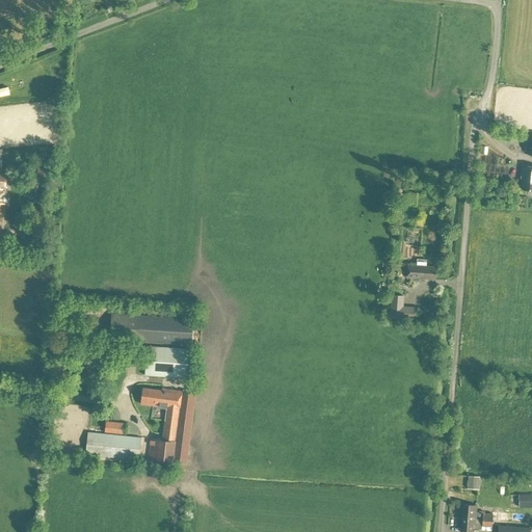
[(37,177),(50,177),(50,163),(37,162),(37,177)]
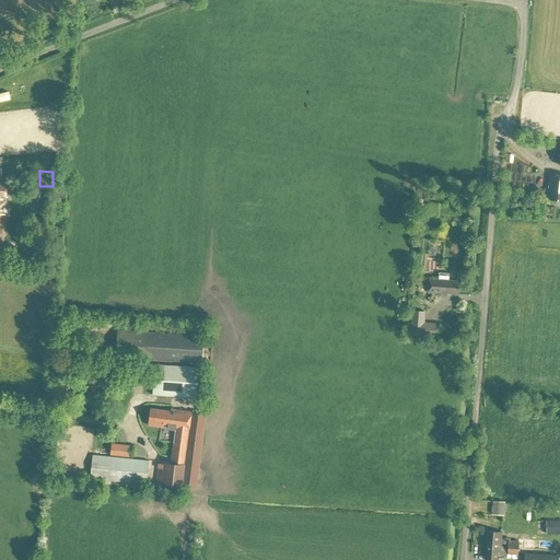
[(559,175),(549,174),(548,196),(550,197),(549,199),(559,199),(559,175)]
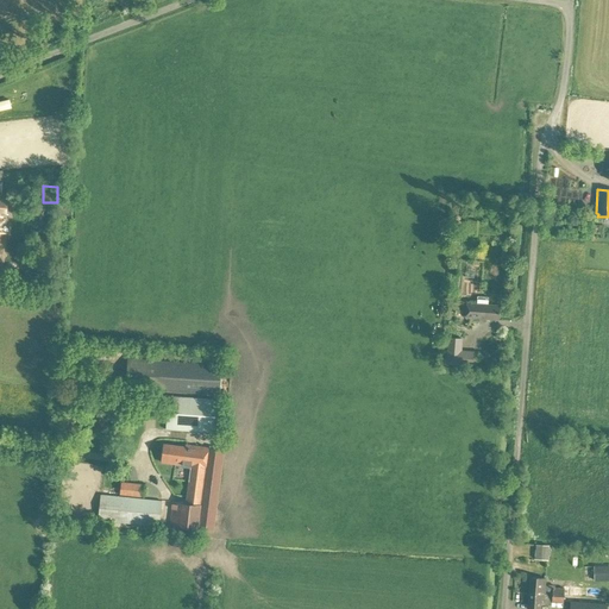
[(477,296),(476,303),(466,302),(465,318),(498,320),(500,306),(488,305),(489,297),(477,296)]
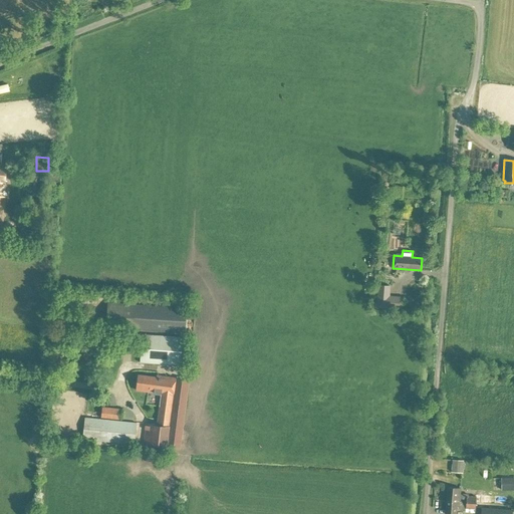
[(375,307),(404,309),(405,296),(390,295),(391,285),(377,284),(375,307)]
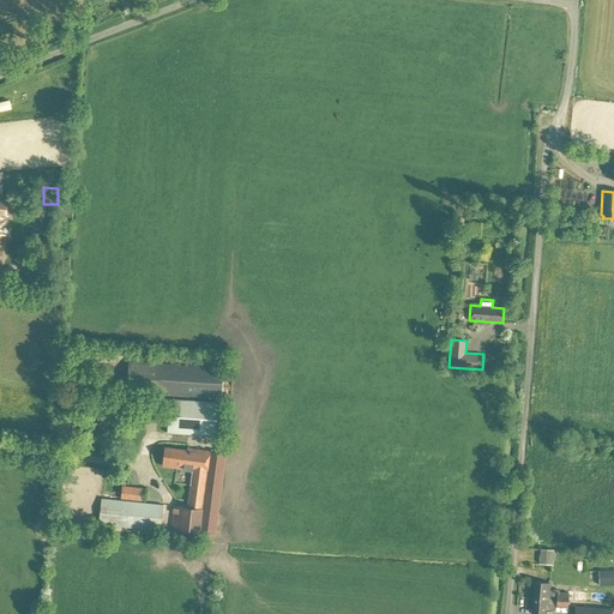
[(127,391),(221,397),(223,367),(130,361),(127,391)]
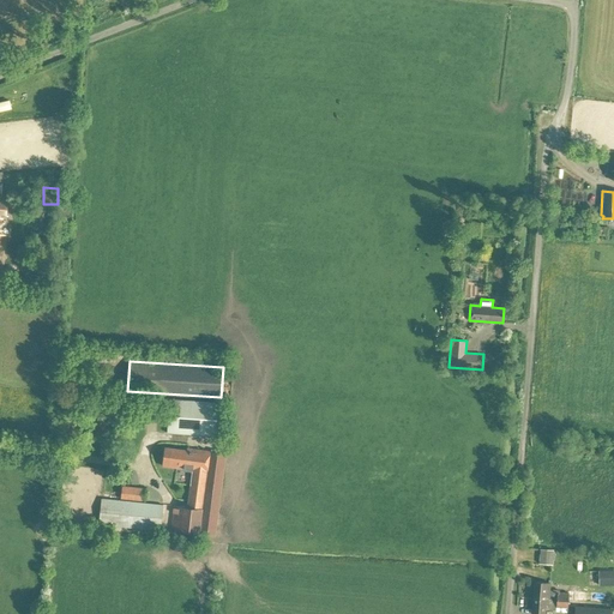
[(76,409),(96,411),(97,398),(77,397),(76,409)]
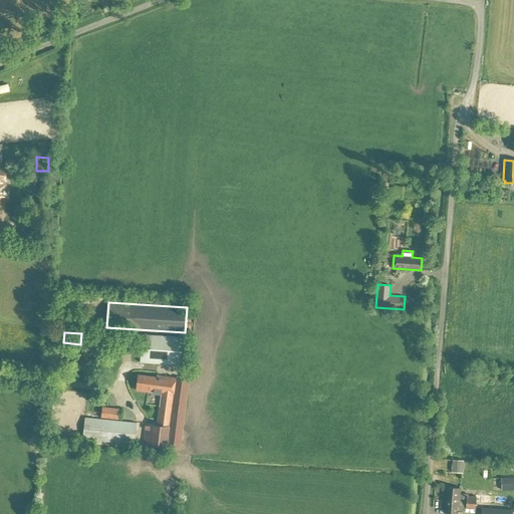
[(140,362),(174,366),(186,367),(188,337),(142,334),(140,362)]
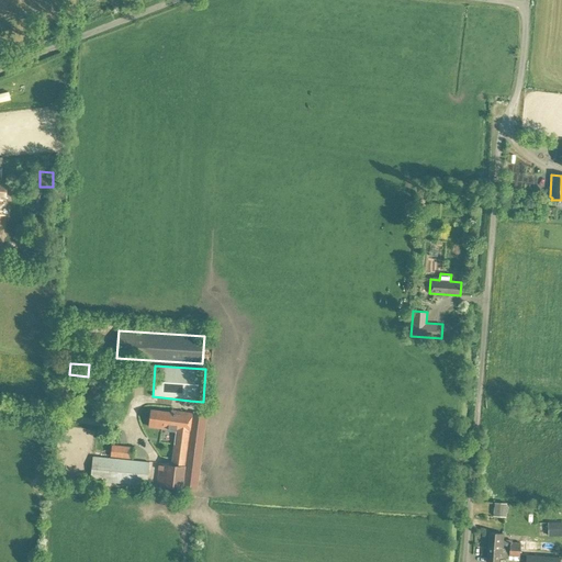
[(170,412),(150,409),(148,427),(176,430),(171,464),(159,462),(157,484),(198,490),(206,415),(171,411),(170,412)]
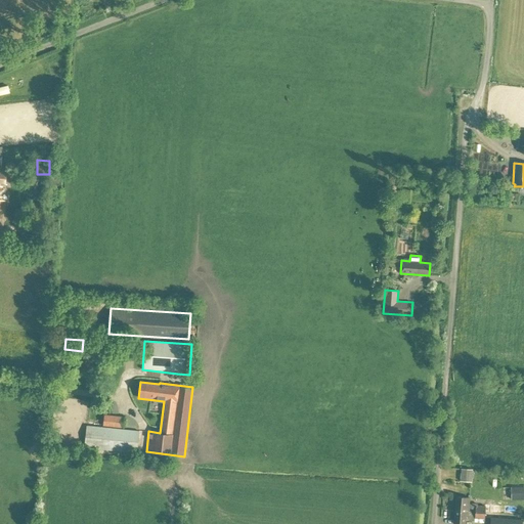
[(102,426),(123,428),(124,417),(103,415),(102,426)]
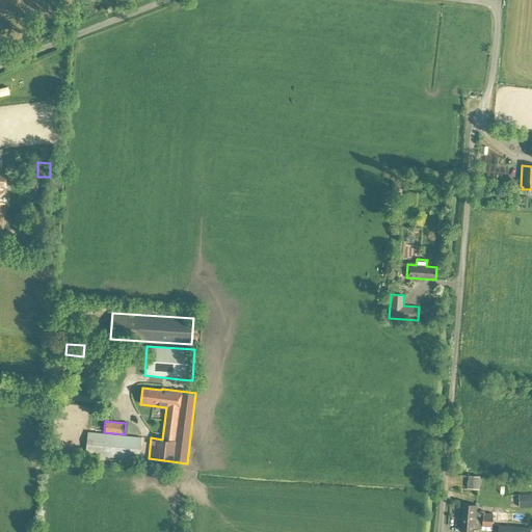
[(139,460),(141,437),(88,432),(85,454),(139,460)]
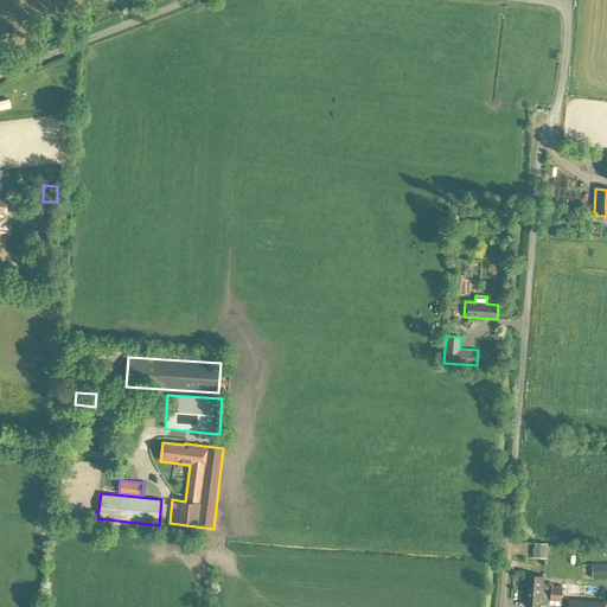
[(532,557),(545,558),(547,543),(534,543),(532,557)]
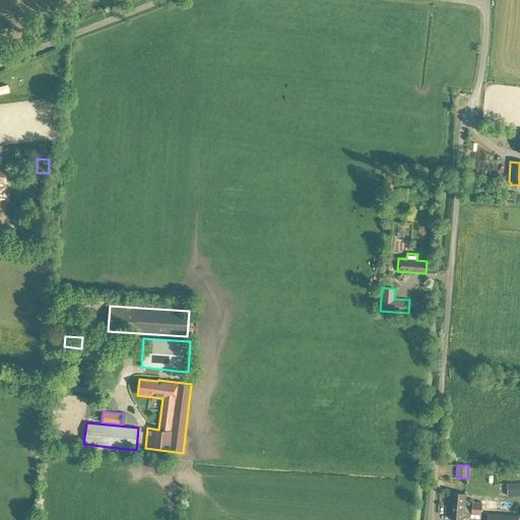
[(519,482),(507,483),(507,496),(519,496),(519,482)]
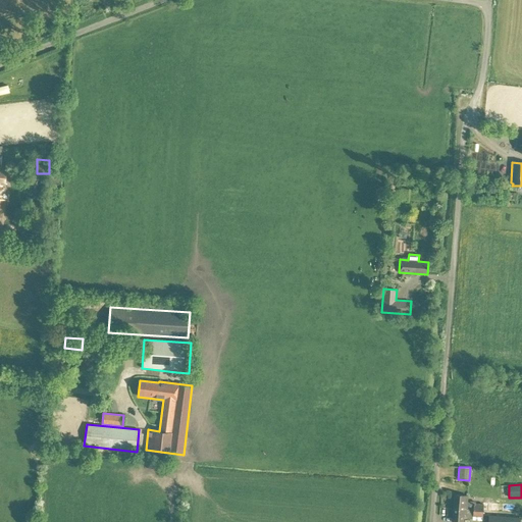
[(454,496),(453,509),(487,512),(489,512),(489,511),(514,512),(515,505),(483,503),(483,505),(474,505),(474,503),(464,502),(465,497),(454,496)]
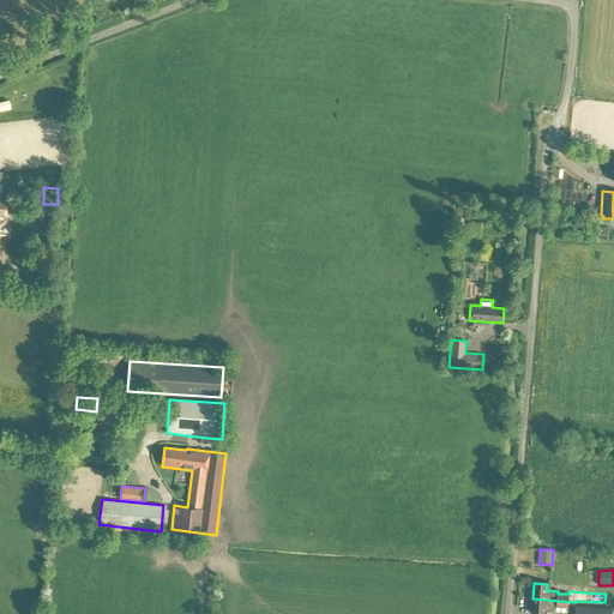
[(572,612),(573,602),(533,599),(531,613),(545,613),(546,609),(555,611),(555,612),(572,612)]
